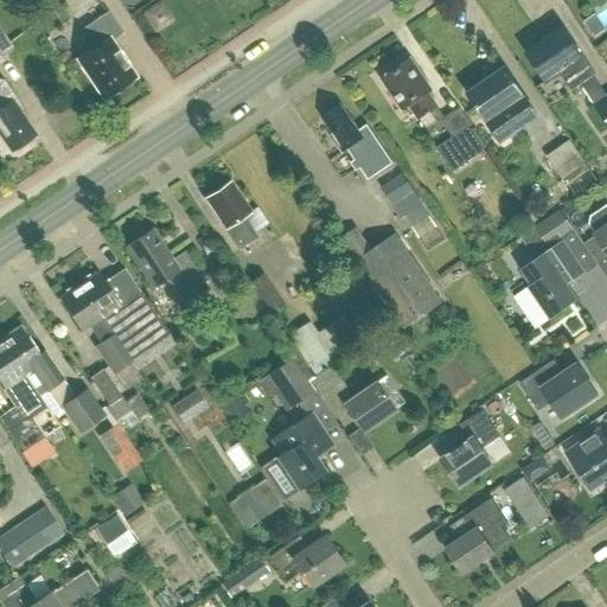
[(94,50),(78,61),(81,64),(80,68),(83,74),(88,75),(103,98),(107,96),(110,97),(116,93),(119,89),(134,78),(109,39),(120,33),(108,16),(82,32),(94,50)]
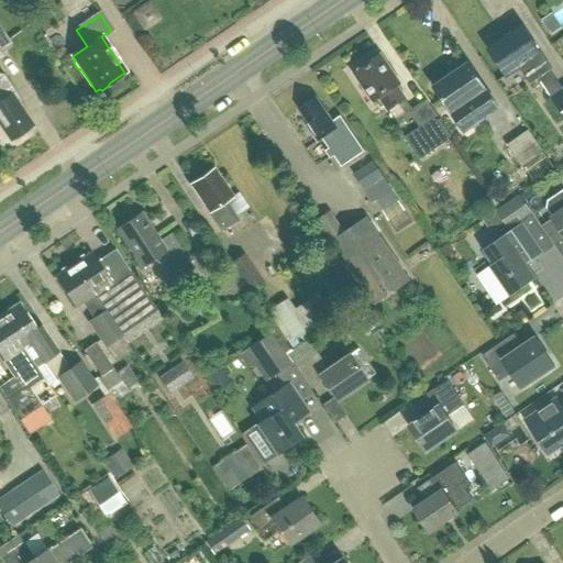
[(0,56),(4,54),(1,50),(11,42),(0,25),(0,56)]
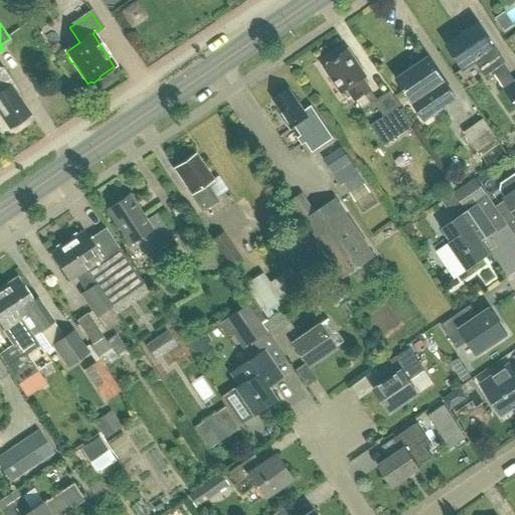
[(505,62),(479,24),(448,45),(464,69),(475,61),(485,76),(493,70),(503,63),(505,62)]
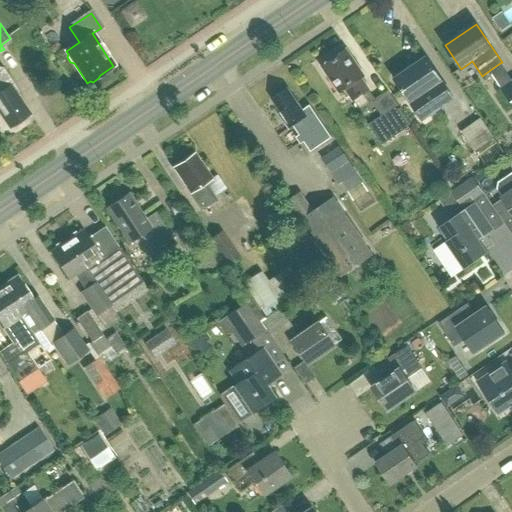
[(369,91),(362,79),(364,77),(346,49),(321,66),(340,94),(345,90),(353,102),(363,94),(369,103),(375,99),(369,91)]
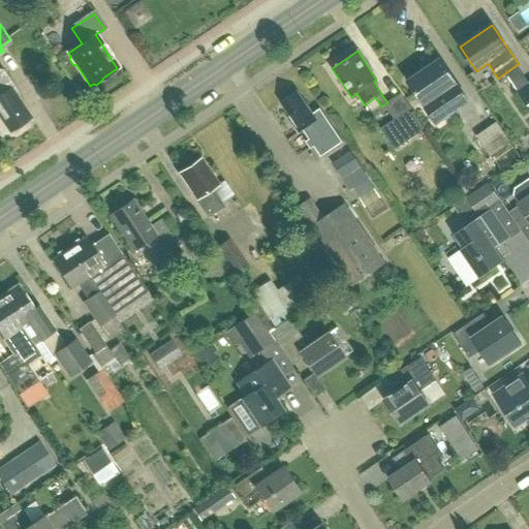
[(469,101),(440,60),(408,82),(425,106),(440,95),(453,113),(469,101)]
